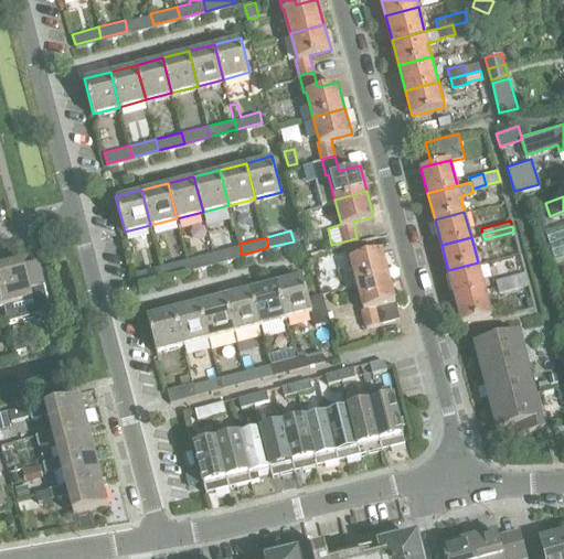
[(361,254),(357,238),(344,242),(349,258),(350,257),(357,282),(390,273),(383,248),(361,254)]
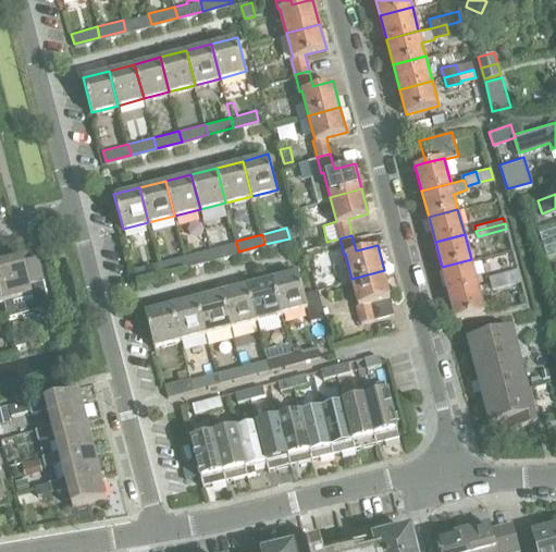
[(236,241),(210,247),(213,258),(238,252),(236,241)]
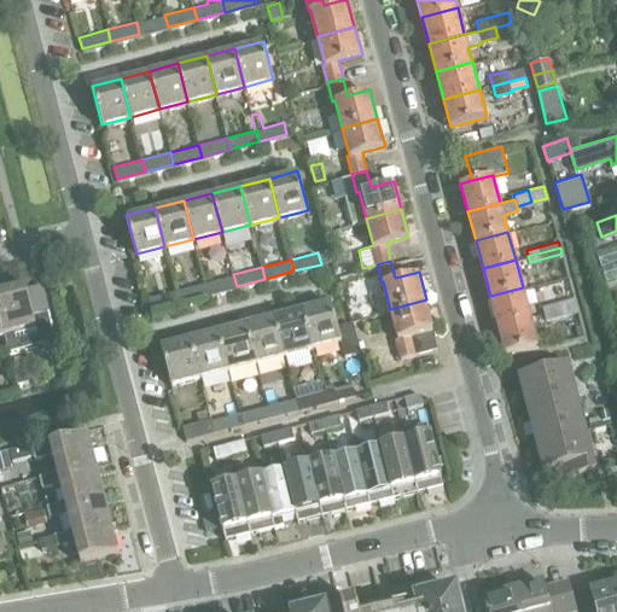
[(237,286),(233,274),(204,281),(208,293),(237,286)]
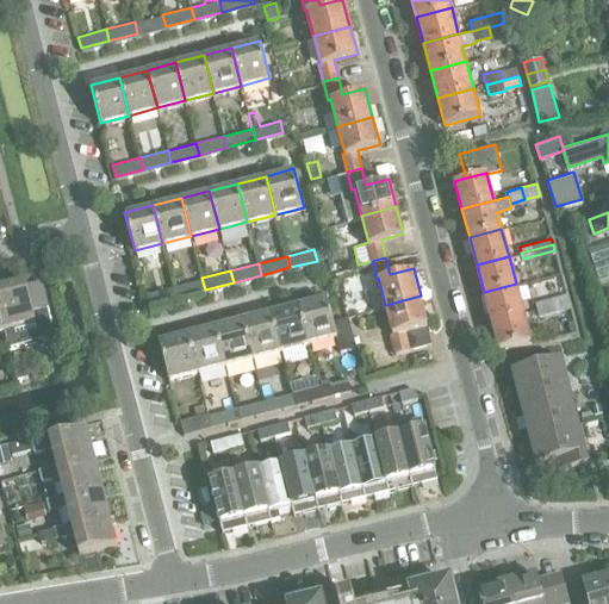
[(202,278),(174,285),(176,297),(205,290),(202,278)]
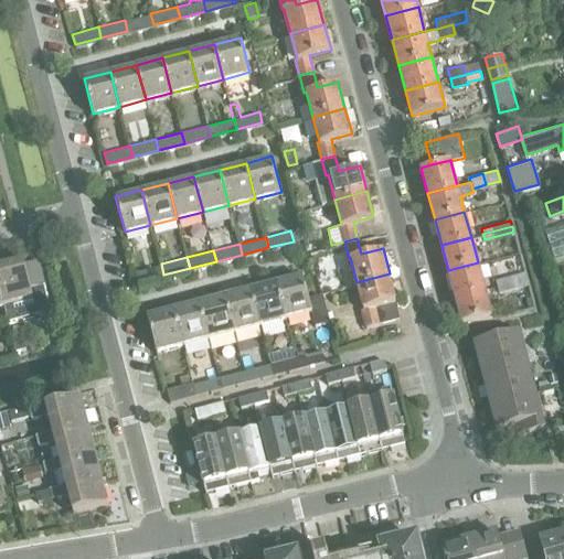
[(0,282),(6,303),(4,304),(8,320),(17,318),(18,318),(51,309),(38,258),(24,262),(24,261),(0,267),(0,282)]
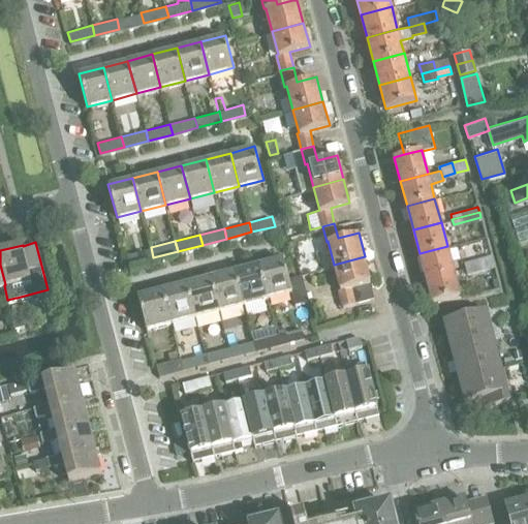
[(420,253),(426,278),(454,271),(447,246),(420,253)]
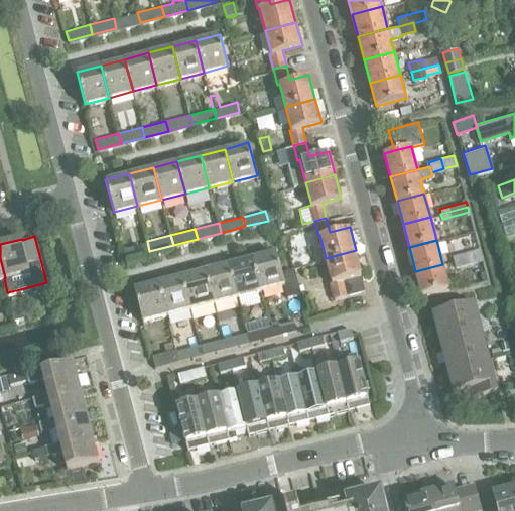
[(126,257),(149,251),(147,241),(123,247),(126,257)]
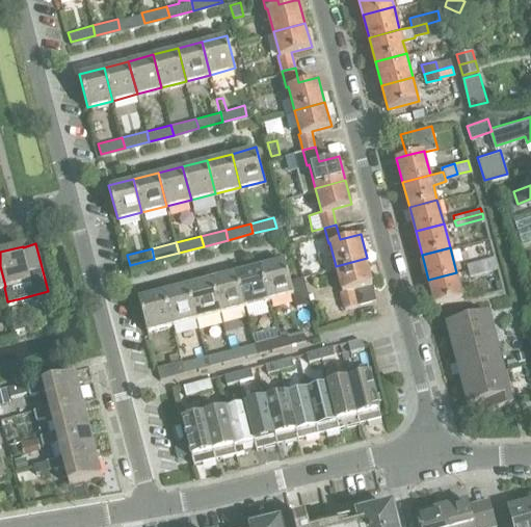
[(467,263),(468,269),(495,262),(494,256),(467,263)]
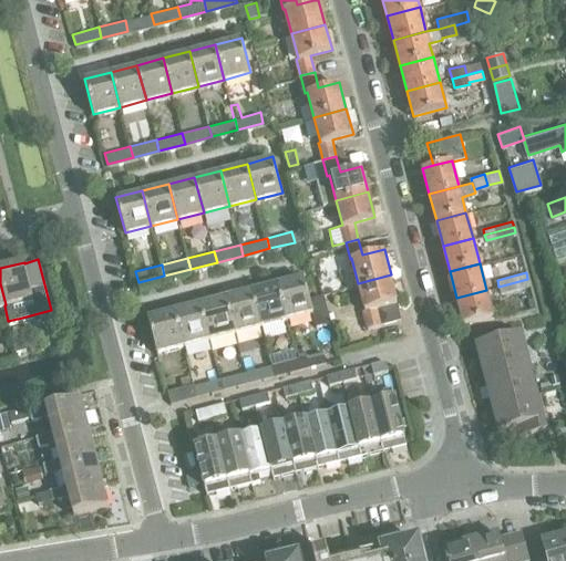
[(398,301),(391,274),(358,283),(364,309),(362,309),(367,326),(401,318),(397,301),(398,301)]
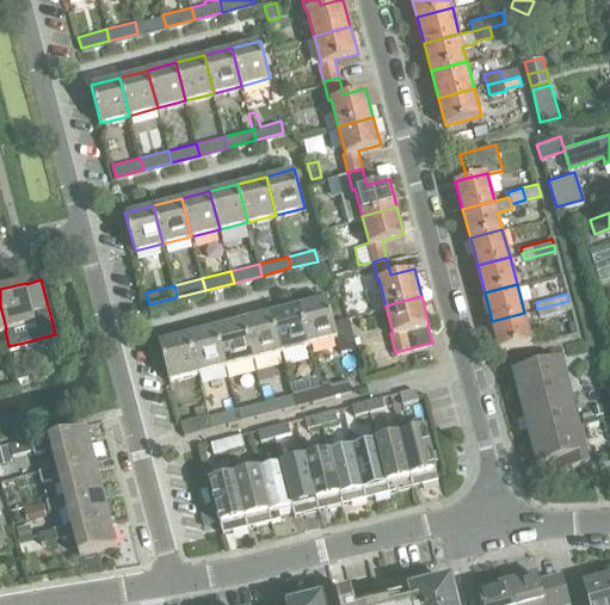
[(328,297),(300,304),(309,343),(337,335),(340,350),(355,346),(347,319),(334,321),(328,297)]
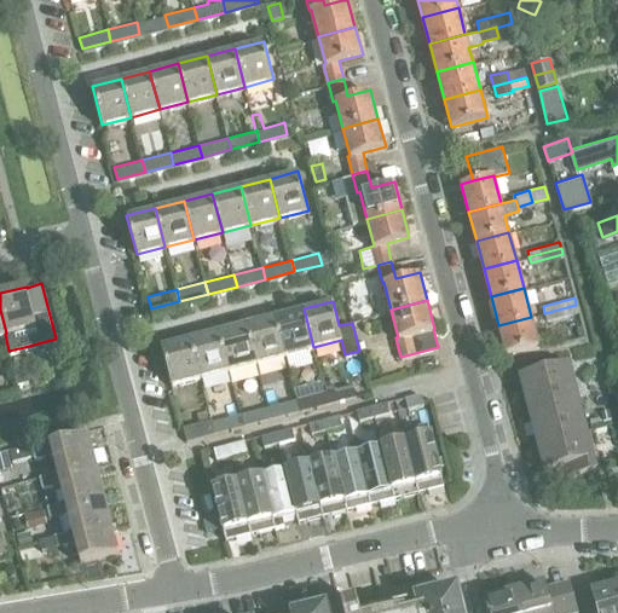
[(578,311),(576,305),(544,313),(546,318),(578,311)]
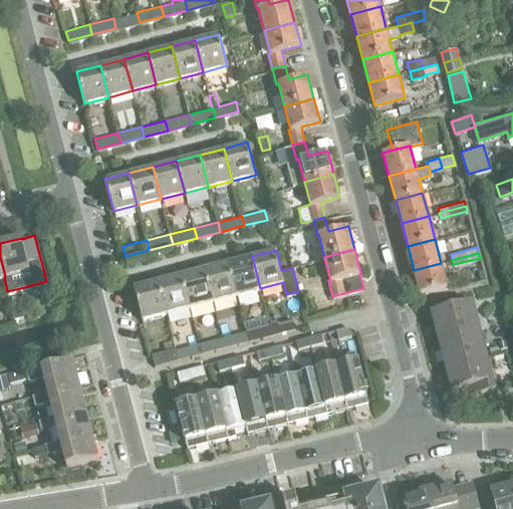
[(260,288),(252,256),(228,262),(237,294),(260,288)]
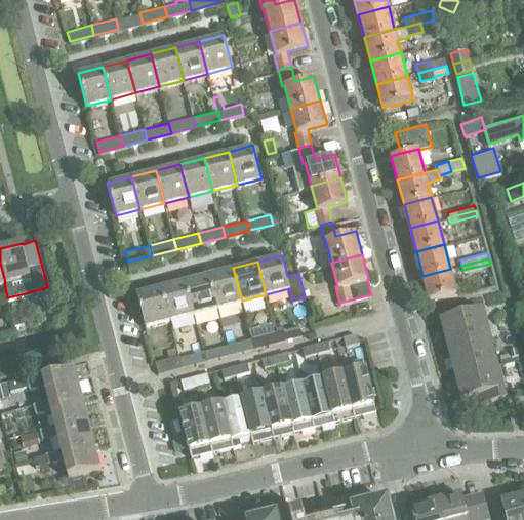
[(233,268),(209,275),(217,307),(242,301),(233,268)]
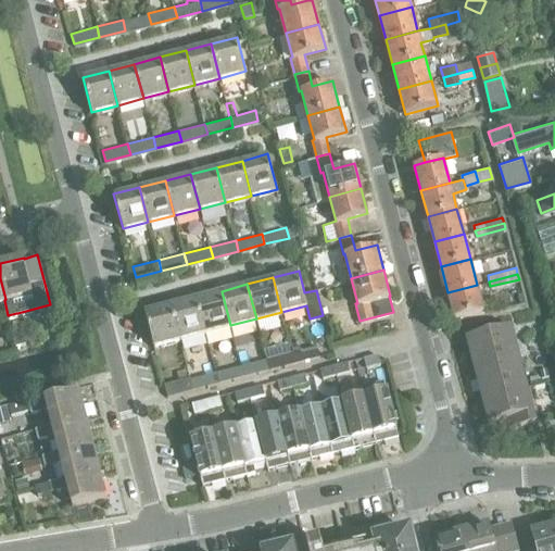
[(483,310),(477,285),(448,292),(454,317),(483,310)]
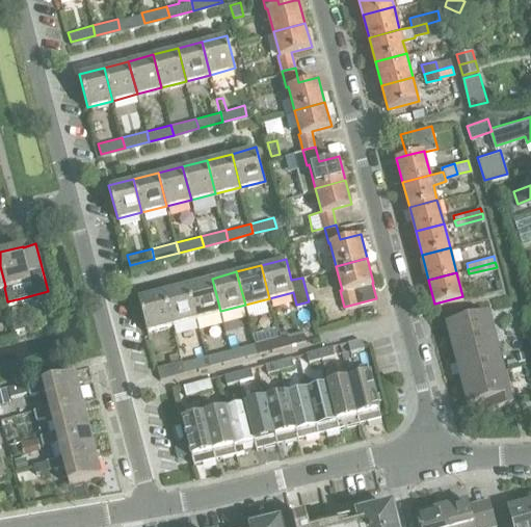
[(220,311),(212,279),(187,285),(195,318),(220,311)]
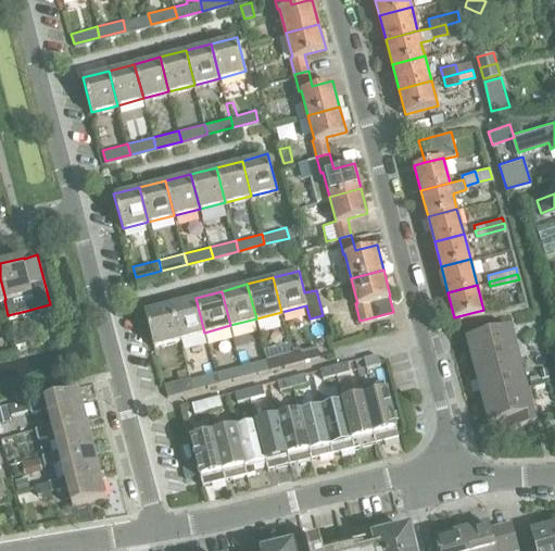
[(196,298),(169,304),(179,339),(204,333),(196,298)]
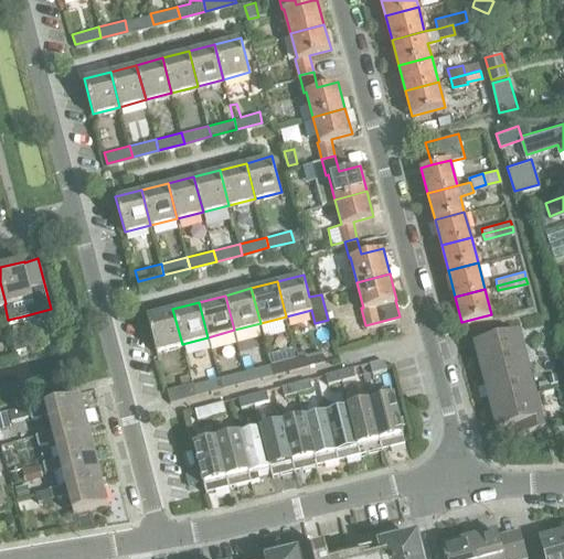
[(156,351),(182,344),(172,309),(147,315),(156,351)]
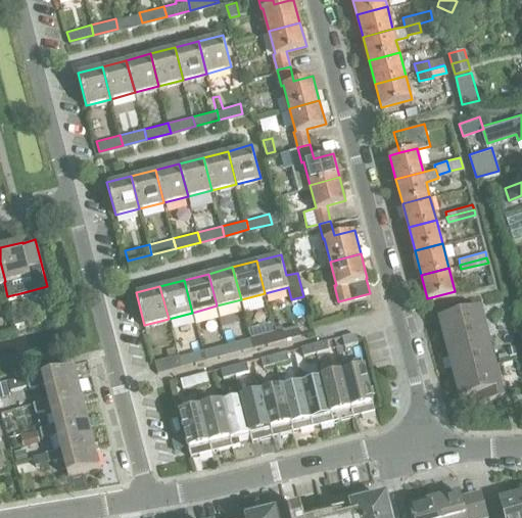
[(439,317),(445,343),(483,334),(477,309),(482,307),(482,305),(439,317)]
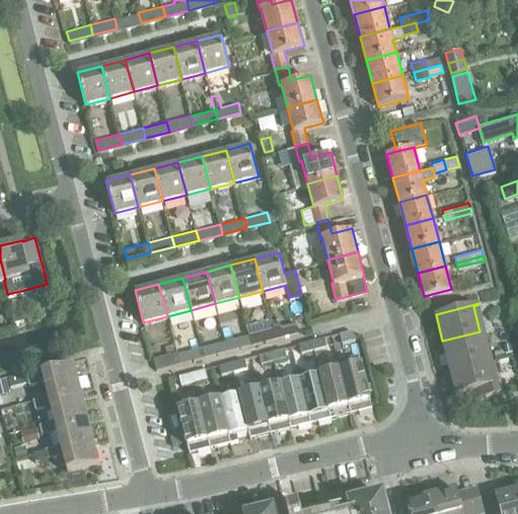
[(20,304),(10,307),(14,321),(23,318),(20,304)]
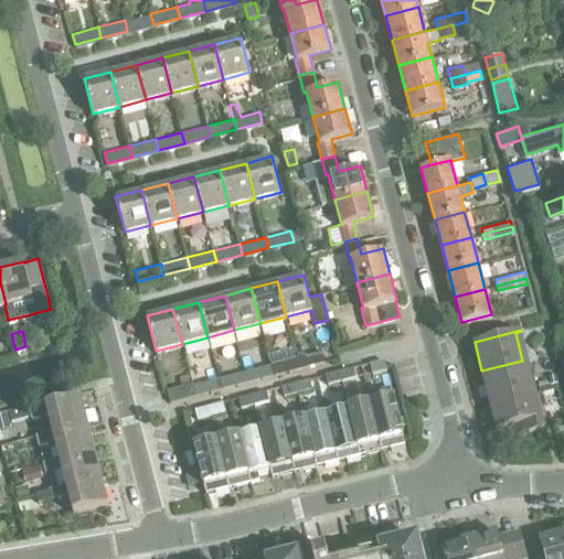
[(304,348),(296,351),(297,355),(300,366),(325,359),(321,348),(306,353),(304,348)]
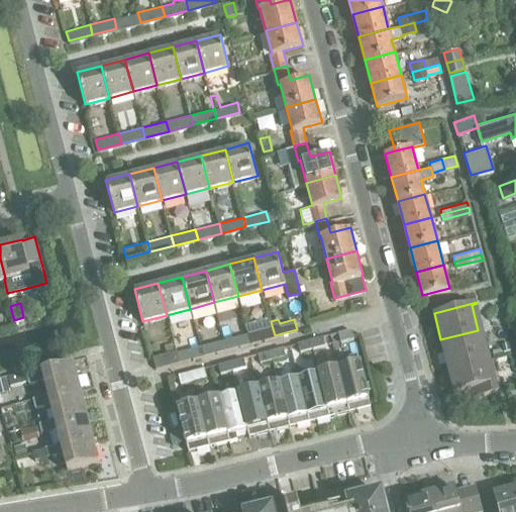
[(272,325),(248,331),(250,341),(275,335),(272,325)]
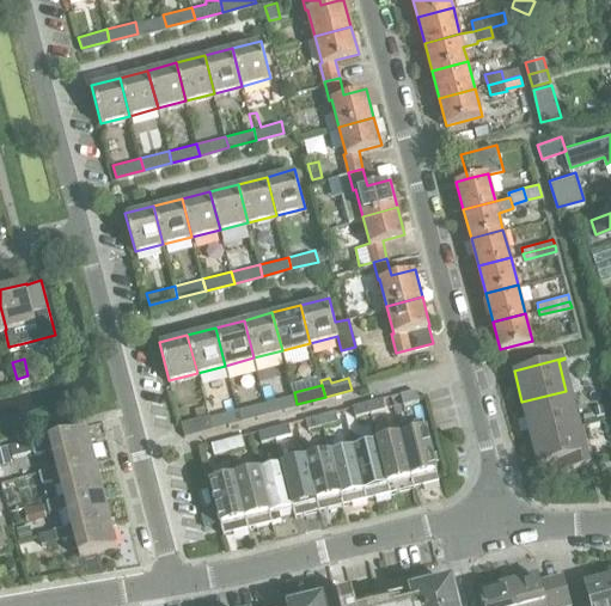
[(277,397),(275,386),(263,390),(269,411),(297,404),(294,392),(277,397)]
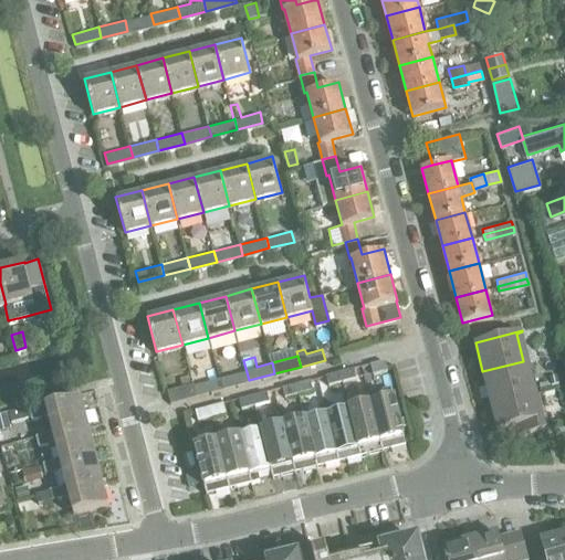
[(373,371),(387,368),(385,358),(370,361),(373,371)]
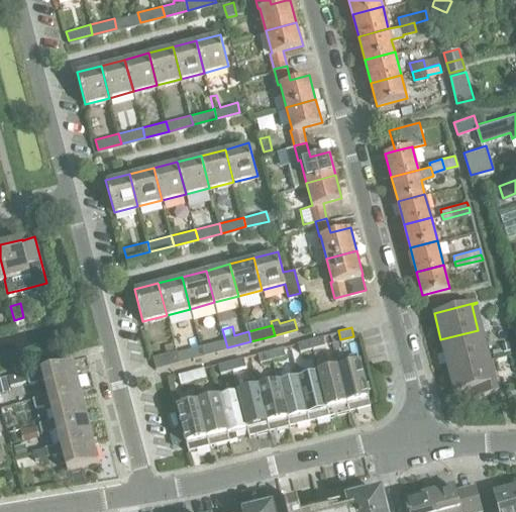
[(223,338),(200,344),(203,353),(227,347),(222,329),(221,329),(223,338)]
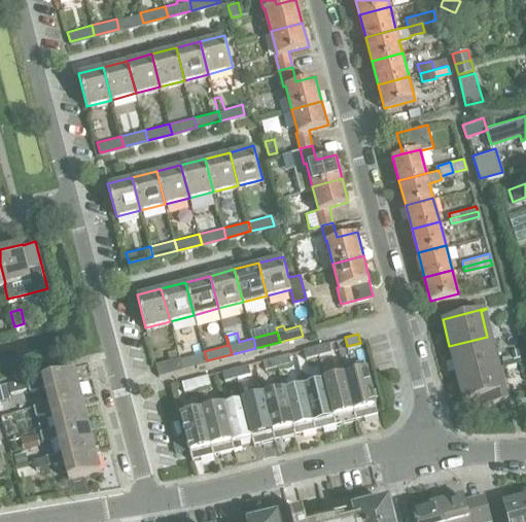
[(494,363),(487,337),(449,346),(456,373),(494,363)]
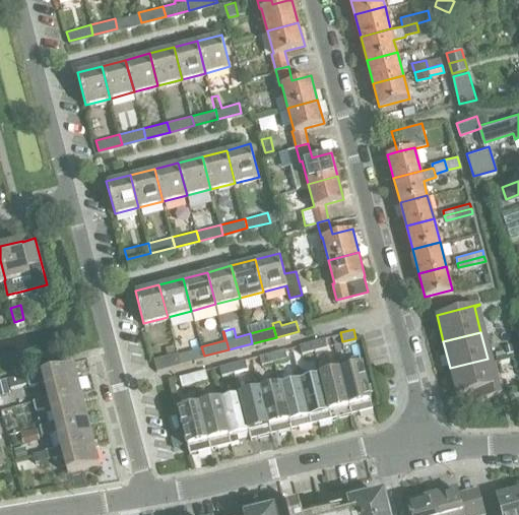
[(315,348),(327,345),(325,337),(313,340),(315,348)]
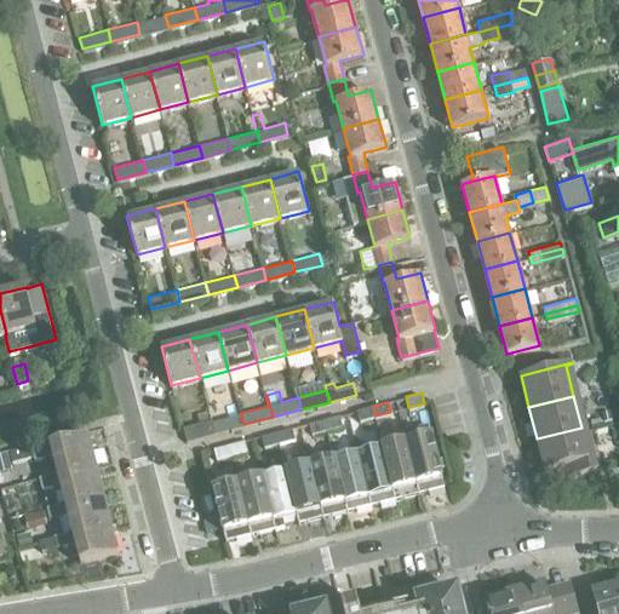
[(373,406),(357,409),(360,419),(376,415),(373,406)]
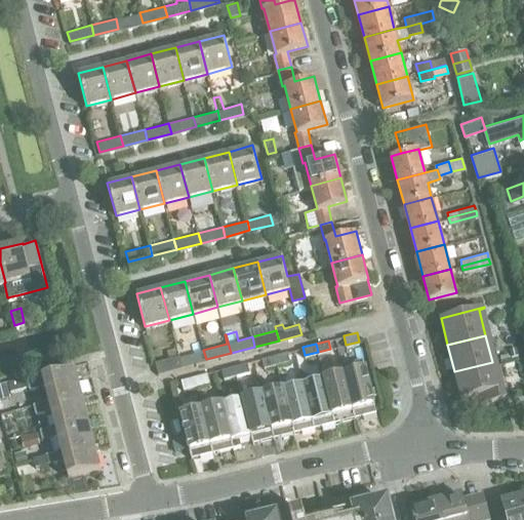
[(516,345),(509,347),(511,354),(518,352),(516,345)]
